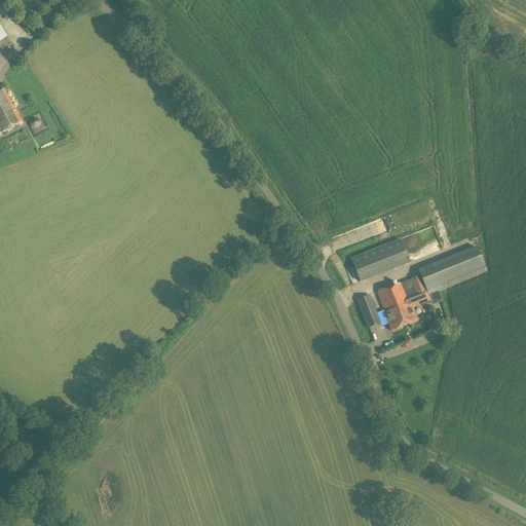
[(16,111),(5,89),(0,91),(0,134),(23,122),(16,111)]
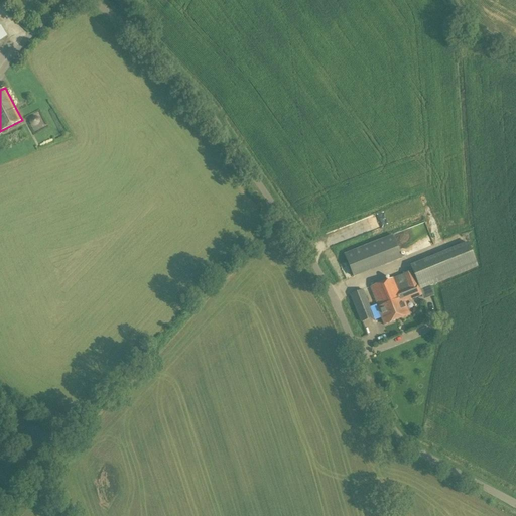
[(37,115),(30,119),(33,125),(40,121),(37,115)]
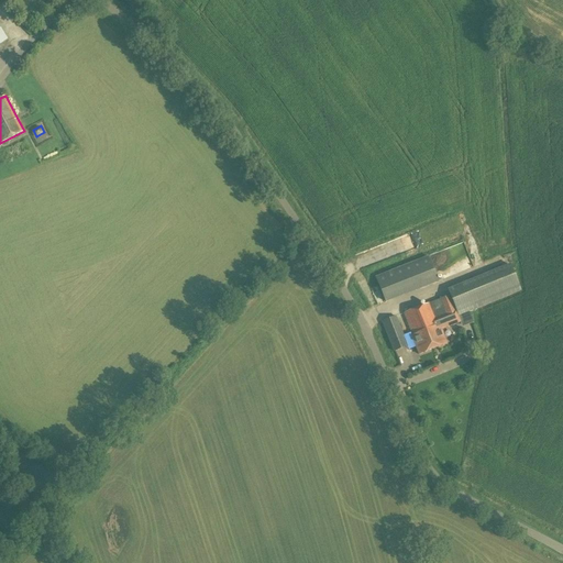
[(385,304),(439,283),(429,255),(375,277),(385,304)]
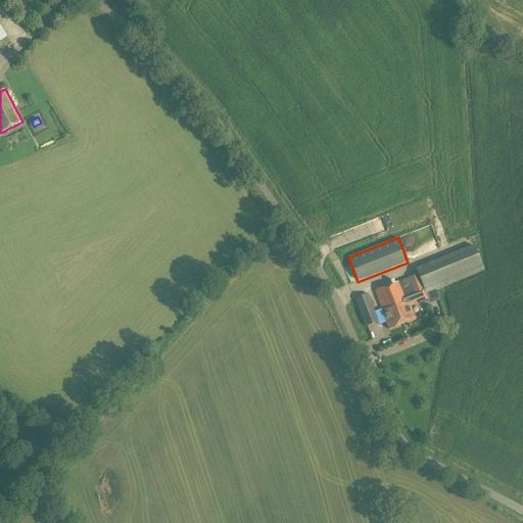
[(437,238),(410,249),(413,257),(440,246),(437,238)]
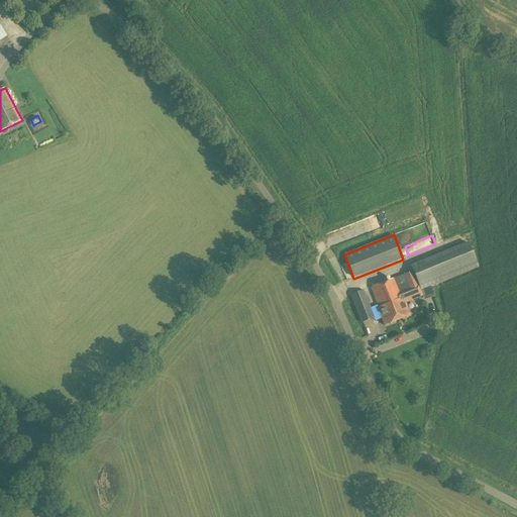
[(413,271),(371,288),(380,310),(379,311),(385,325),(397,320),(392,308),(394,307),(393,303),(402,300),(400,294),(420,286),(429,283),(430,286),(478,268),(469,243),(421,263),(423,267),(413,271)]
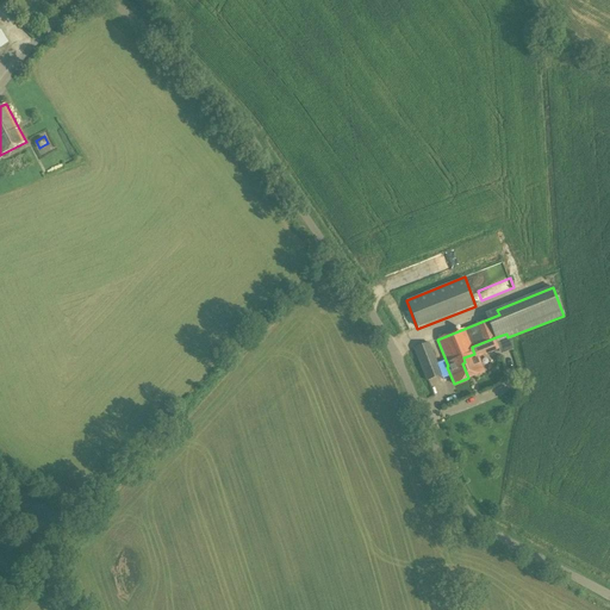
[(465,362),(462,363),(468,378),(481,373),(484,372),(478,358),(498,349),(497,344),(498,343),(497,342),(497,341),(496,337),(472,347),(474,354),(464,358),(465,362)]
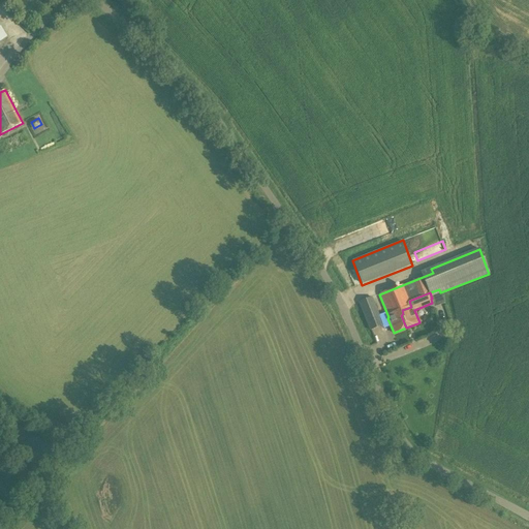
[(370,331),(383,325),(372,297),(359,303),(370,331)]
